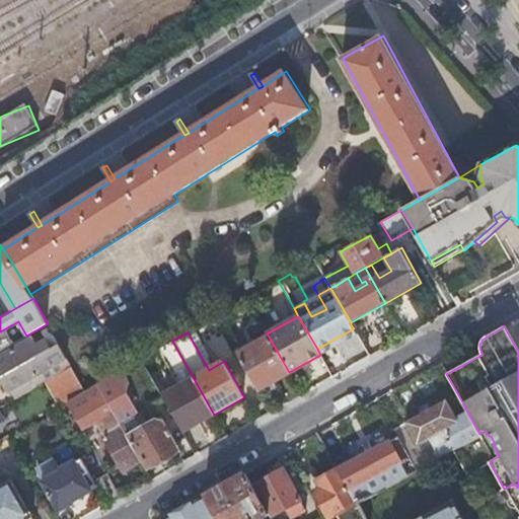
[(269,337),(237,354),(257,389),(289,372),(269,337)]
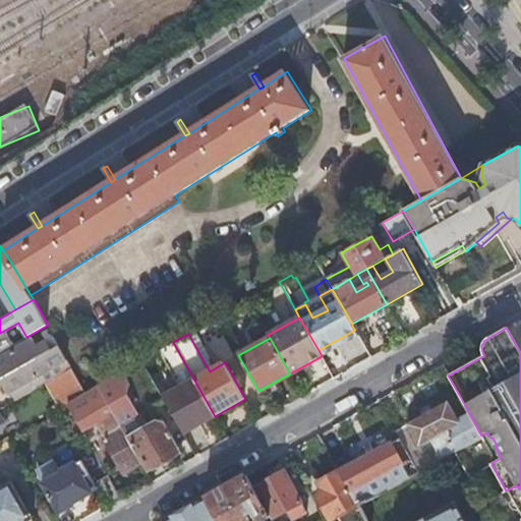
[(0,377),(51,349),(46,342),(37,347),(32,340),(0,357),(0,377)]
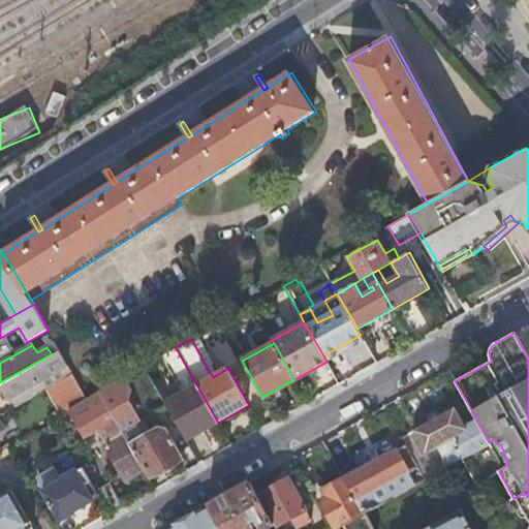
[(181,389),(183,393),(165,403),(187,440),(218,423),(176,347),(161,355),(181,389)]
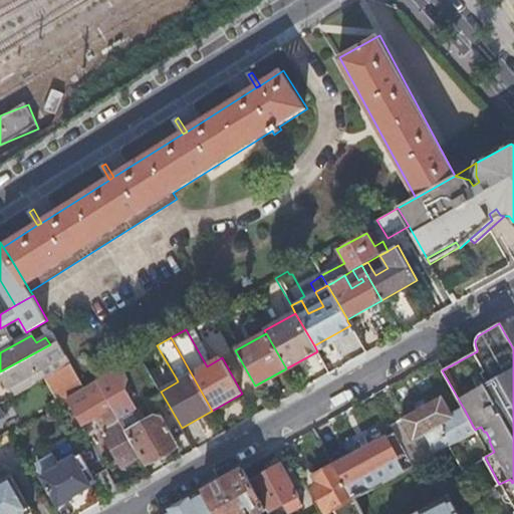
[(46,376),(70,362),(58,340),(50,344),(0,371),(0,373),(8,388),(10,388),(14,384),(19,392),(46,376)]
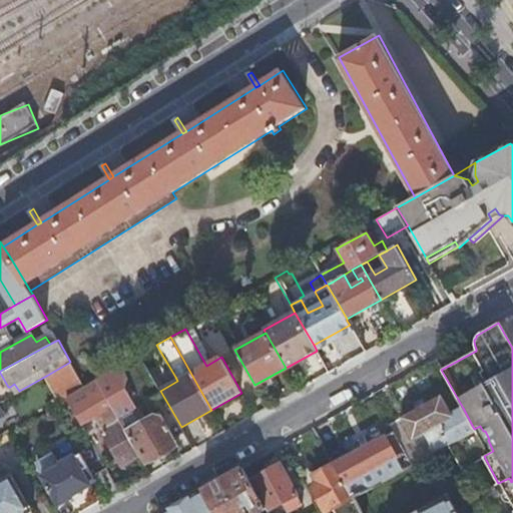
[(84,386),(70,362),(46,376),(60,400),(67,396),(69,395),(84,386)]
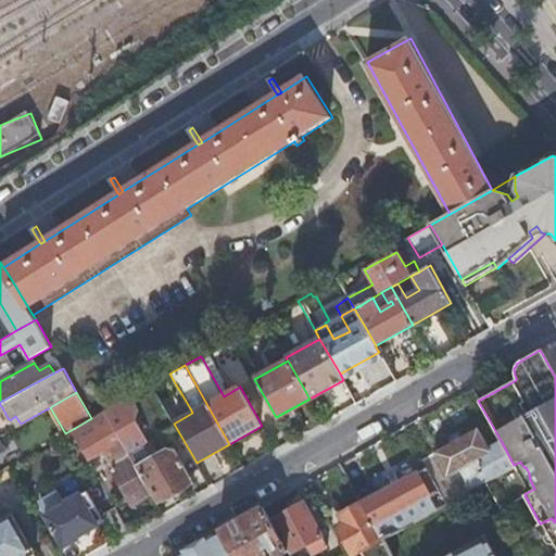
[(122,441),(135,466),(156,454),(152,445),(150,446),(135,420),(138,411),(130,396),(104,411),(122,441)]
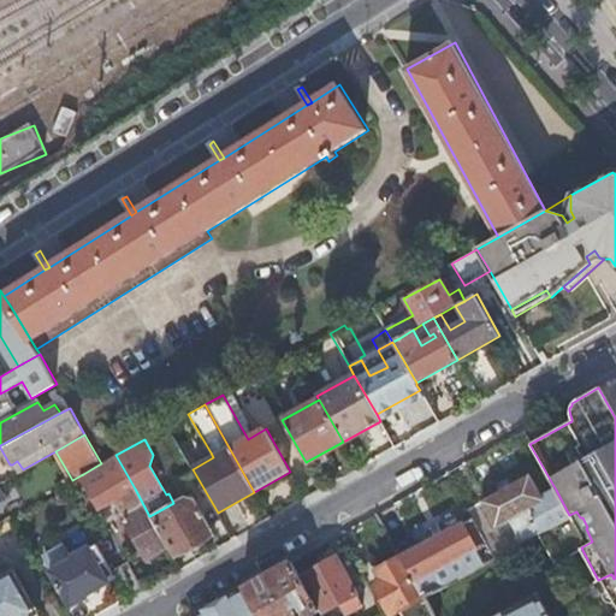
[(193,469),(213,457),(211,452),(190,465),(193,469)]
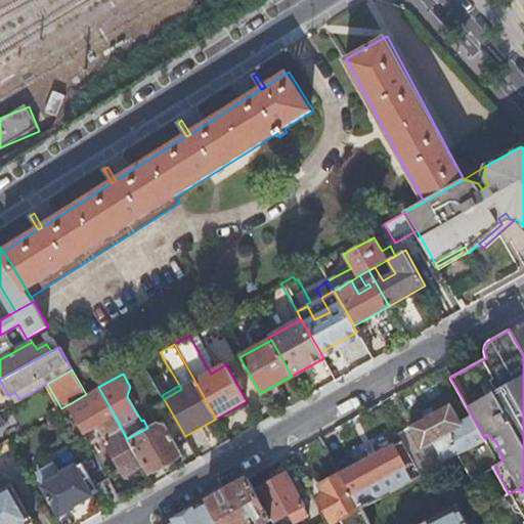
[(115,416),(98,387),(86,394),(71,403),(69,404),(84,432),(99,424),(107,438),(104,439),(125,476),(142,466),(127,439),(115,416)]
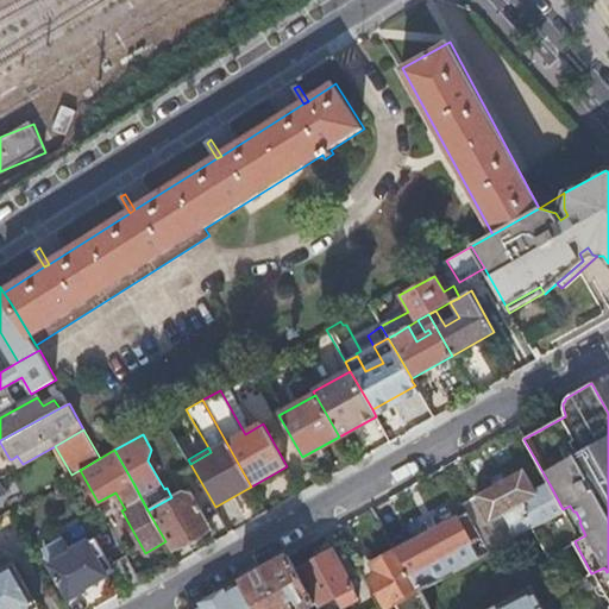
[(17,468),(23,464),(17,456),(12,459),(17,468)]
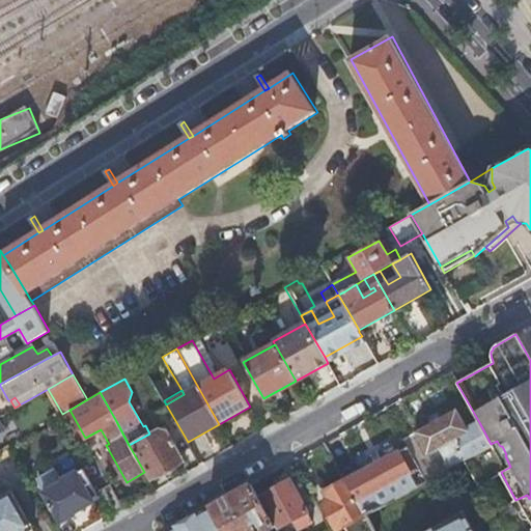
[(492,446),(491,444),(479,422),(468,428),(457,410),(415,432),(426,453),(437,448),(443,458),(456,450),(458,453),(460,452),(465,460),(492,446)]
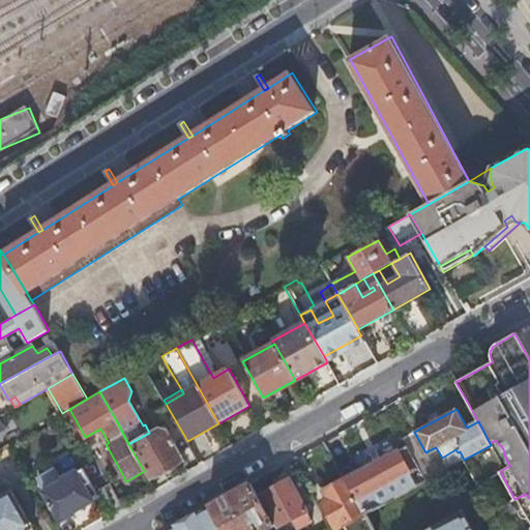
[(144,471),(149,480),(163,472),(166,478),(182,469),(179,464),(184,461),(164,424),(149,433),(128,444),(144,471)]
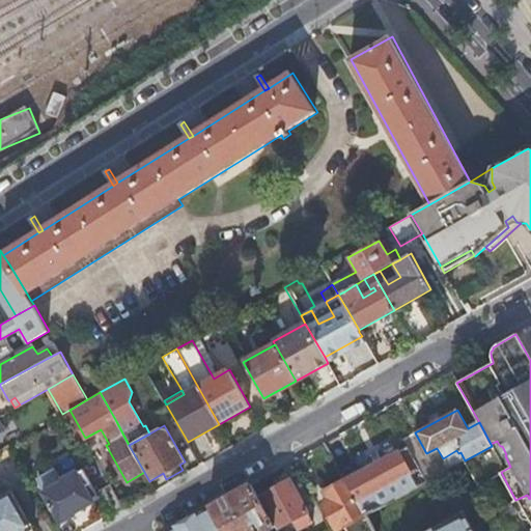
[(394,432),(375,443),(383,457),(401,447),(394,432)]
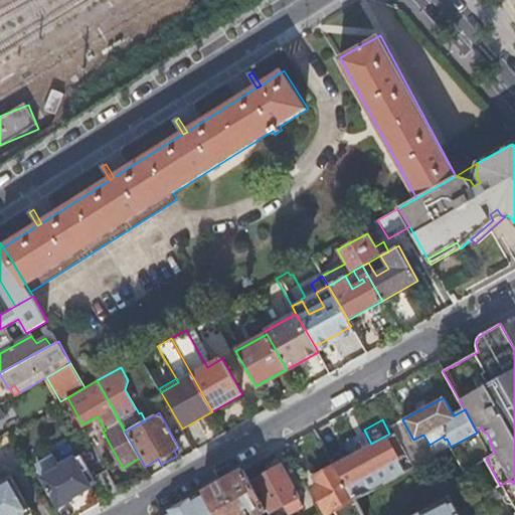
[(395,434),(402,446),(413,440),(402,419),(391,426),(395,434)]
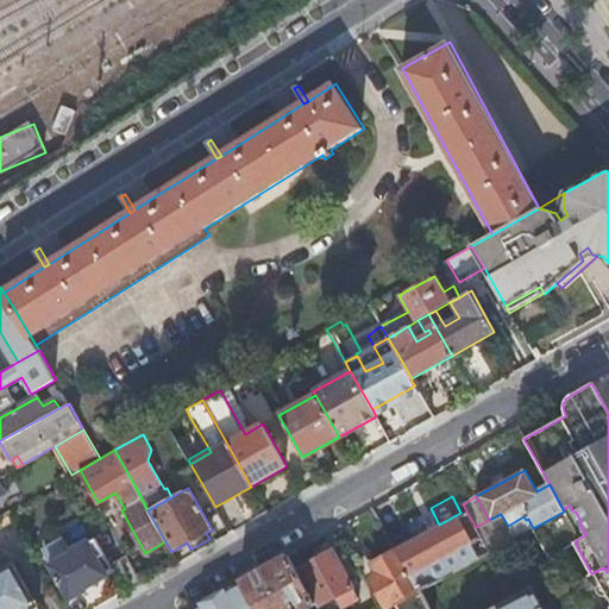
[(433,582),(489,552),(476,527),(468,513),(396,551),(419,590),(433,582)]
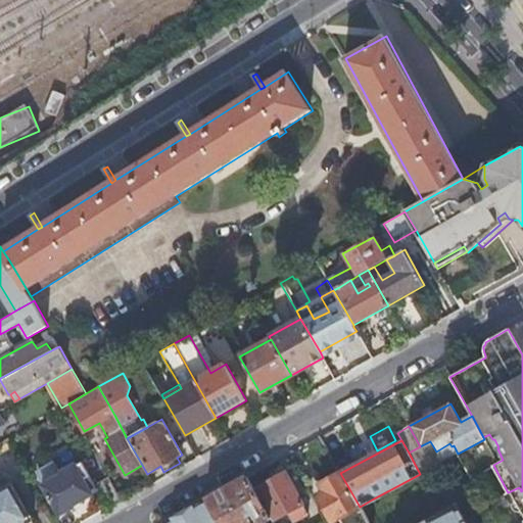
[(420,474),(458,454),(454,445),(452,446),(449,443),(436,452),(430,441),(420,446),(409,453),(420,474)]
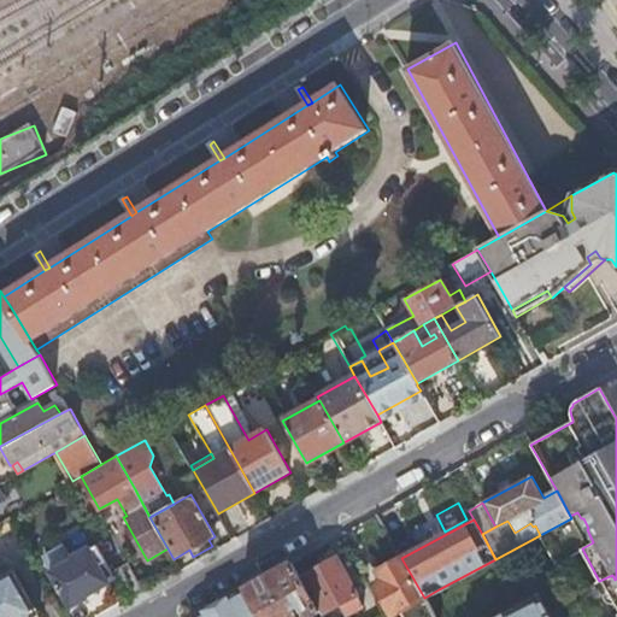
[(72,562),(70,558),(64,544),(41,554),(51,573),(72,562)]
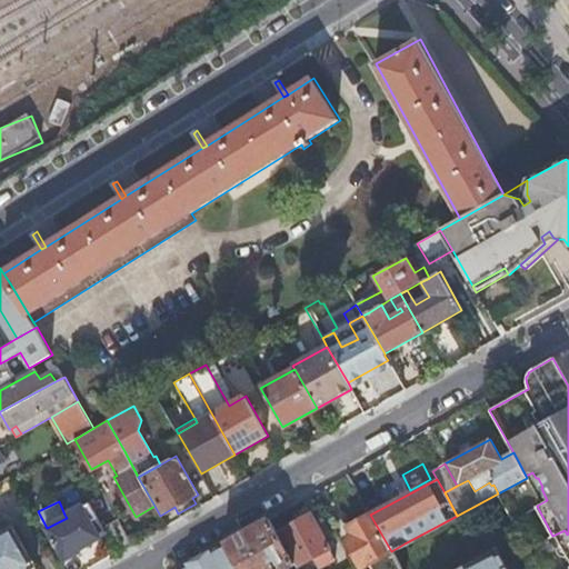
[(100,537),(99,536),(106,531),(103,527),(89,502),(82,506),(82,505),(65,515),(67,518),(47,528),(65,560),(81,551),(80,549),(100,537)]
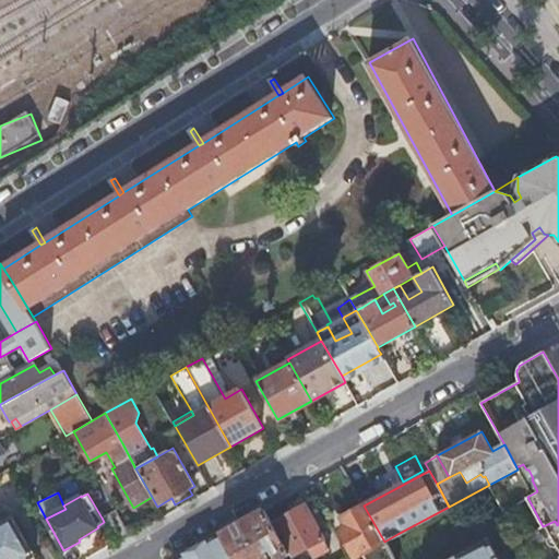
[(316,556),(329,548),(306,504),(276,521),(295,556),(310,547),(316,556)]
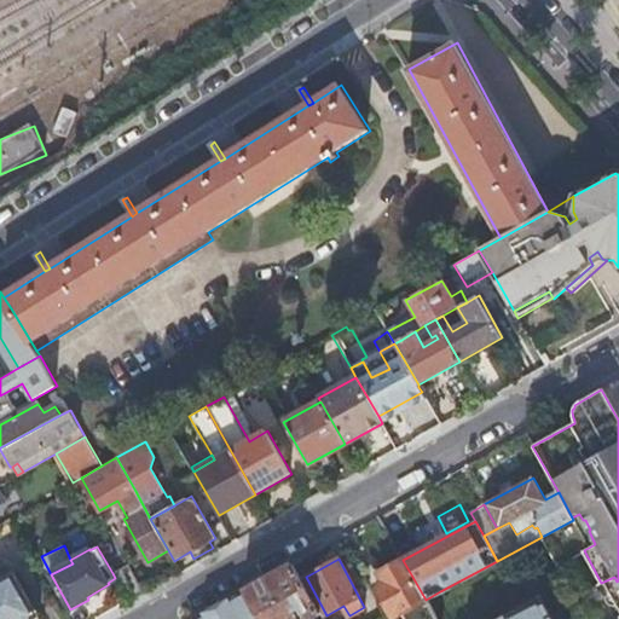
[(434,618),(426,600),(403,560),(380,574),(385,584),(377,588),(394,618),(400,614),(401,618),(434,618)]
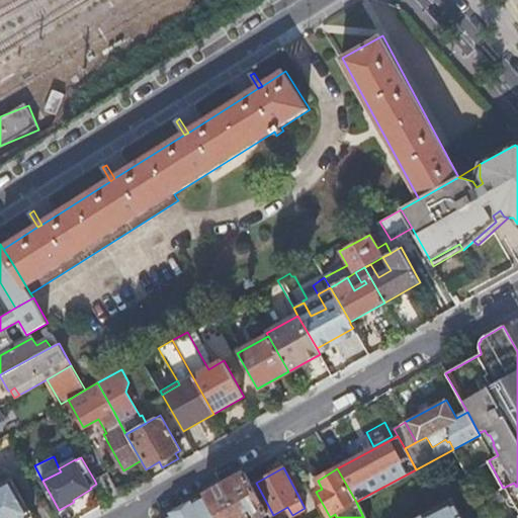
[(246,471),(206,494),(219,517),(258,517),(268,512),(246,471)]
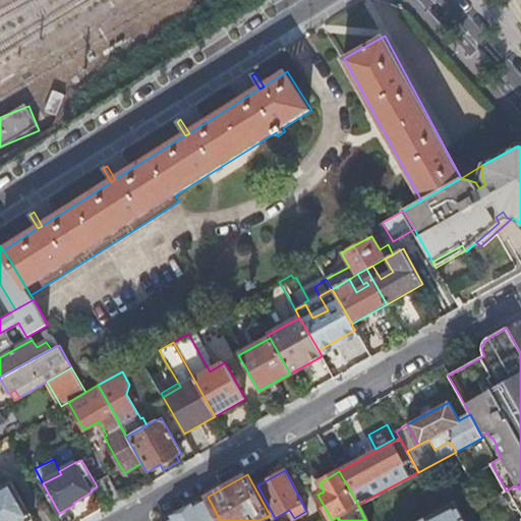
[(0,520),(29,520),(33,519),(11,481),(0,487),(0,520)]
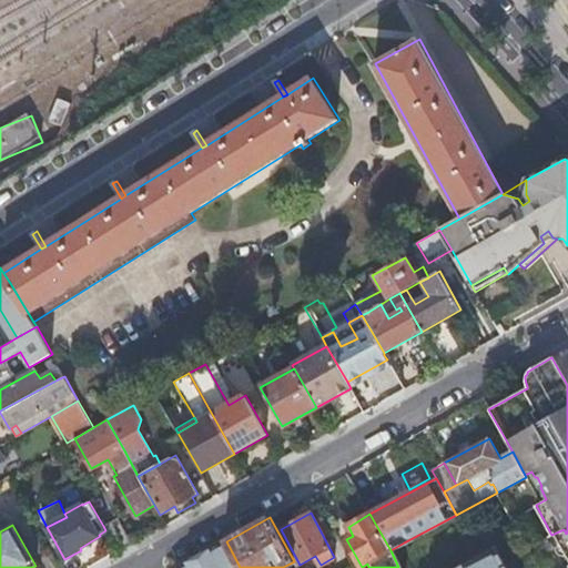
[(503,567),(494,550),(459,567),(240,567),(226,541),(179,567),(503,567)]
